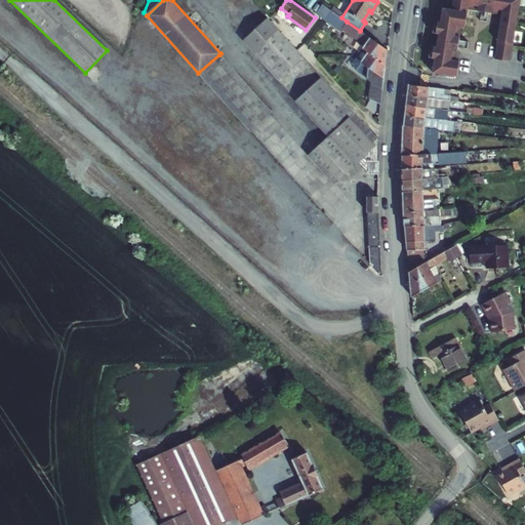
[(453,0),(452,10),(443,8),(441,23),(435,22),(433,33),(439,34),(437,47),(431,46),(429,57),(435,58),(433,73),(457,77),(459,62),(456,61),(457,50),(453,49),(455,36),(459,37),(461,27),(465,28),(468,9),(478,10),(479,6),(492,8),(491,12),(501,14),(495,58),(511,61),(520,0),(453,0)]
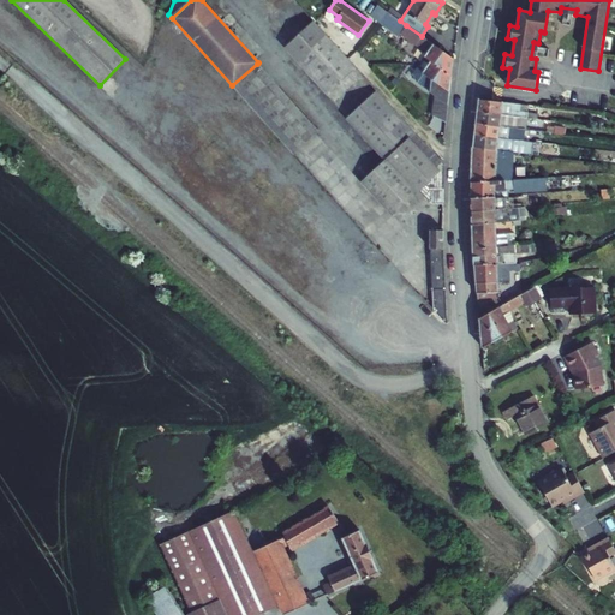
[(388,12),(378,5),(370,16),(380,22),(388,12)]
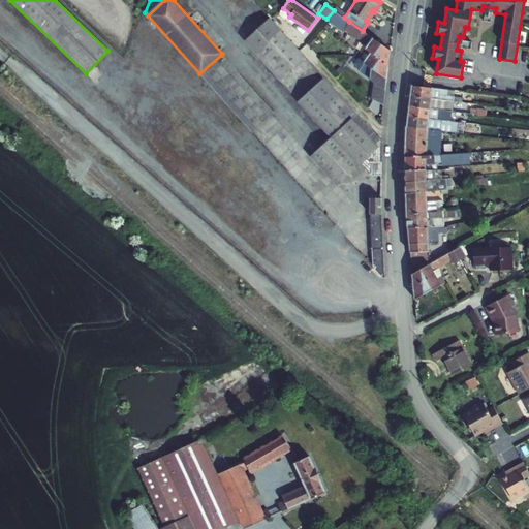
[(334,10),(327,19),(343,31),(345,29),(349,22),(344,18),(334,10)]
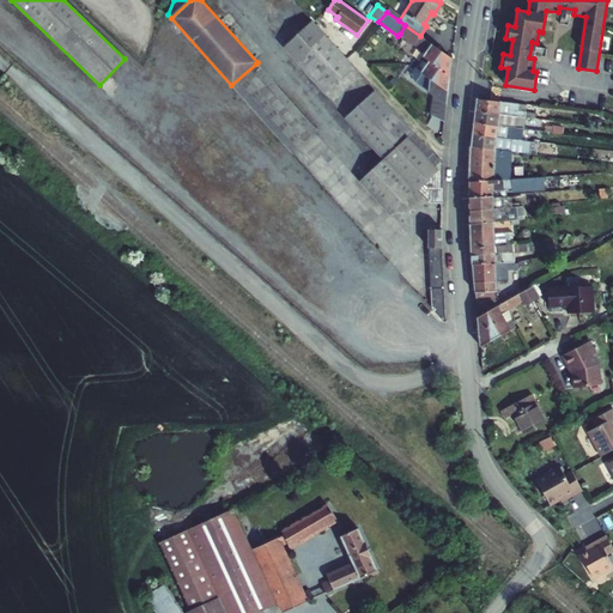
[(354,67),(314,22),(285,48),(326,93),(354,67)]
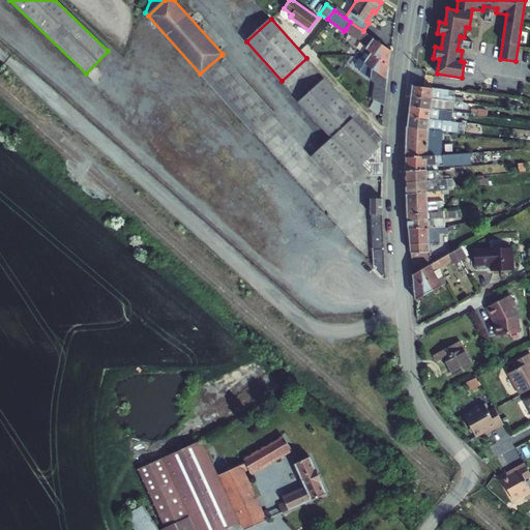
[(391,51),(363,31),(350,22),(346,29),(369,46),(366,49),(389,65),(391,51)]
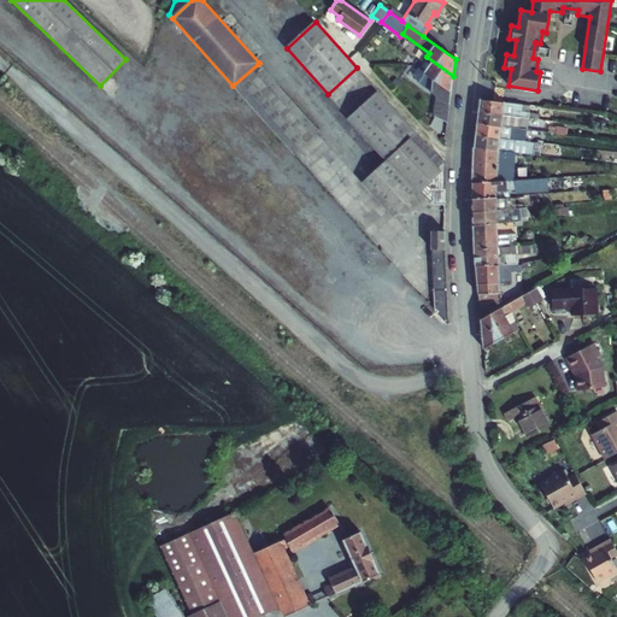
[(427,57),(415,74),(418,82),(436,95),(434,117),(447,123),(453,76),(427,57)]
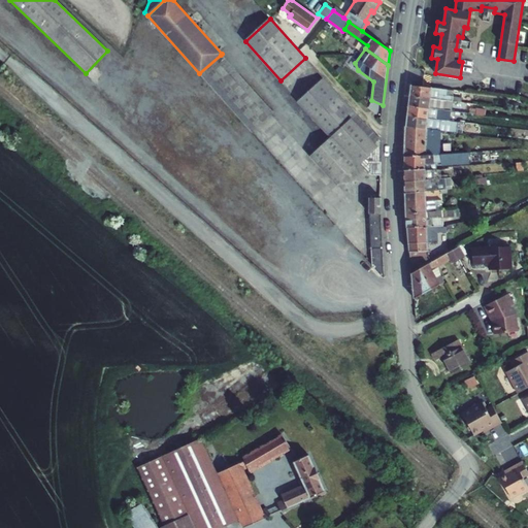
[(272,112),(221,55),(199,73),(253,131),(272,112)]
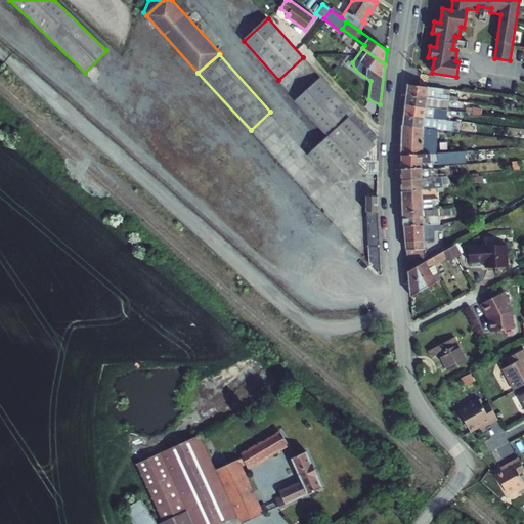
[(377,137),(321,77),(297,99),(330,135),(356,164),(357,163),(363,158),(365,160),(365,171),(368,174),(379,174),(379,139),(377,137)]
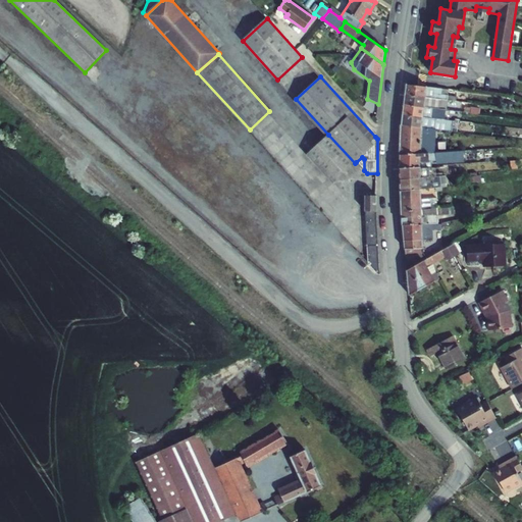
[(405,95),(448,101),(448,100),(456,101),(457,97),(448,96),(449,90),(407,84),(405,95)]
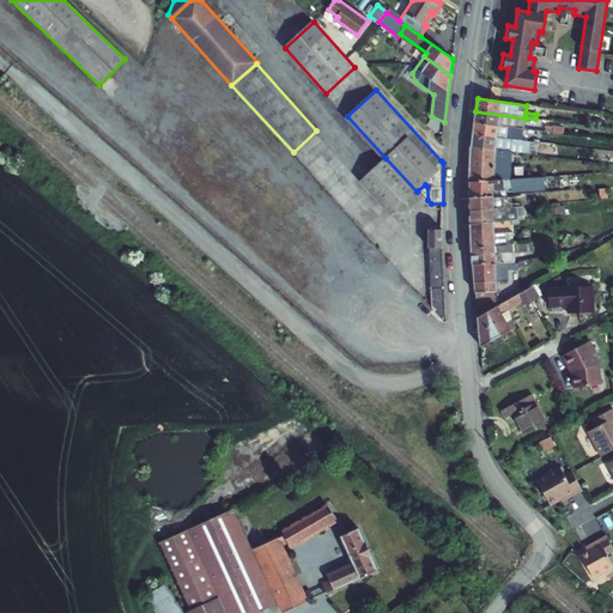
[(475,111),(474,122),(523,129),(526,119),(475,111)]
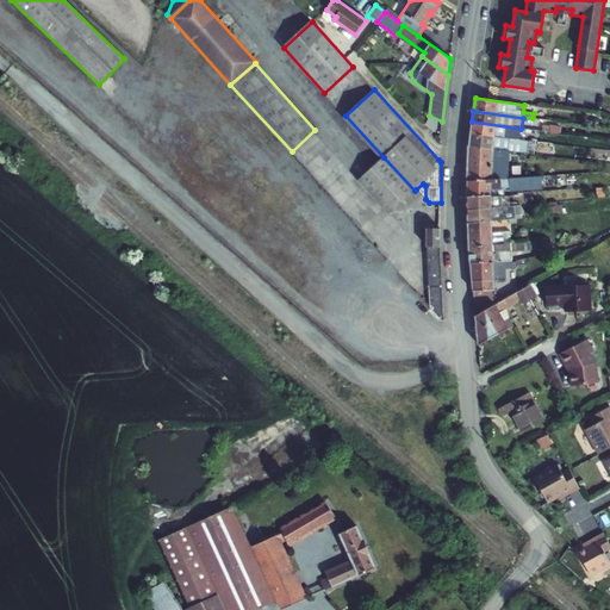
[(471,134),(520,139),(521,129),(472,122),(471,134)]
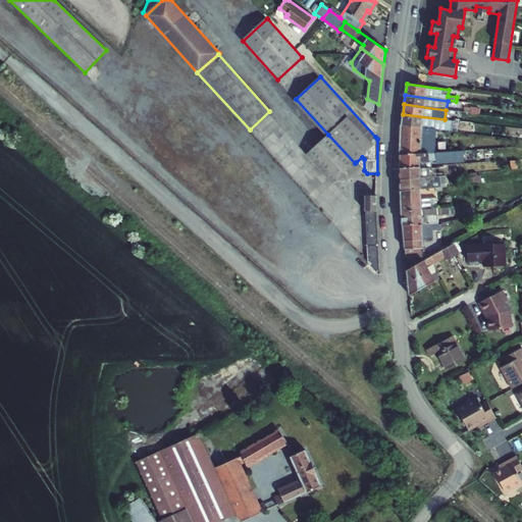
[(434,128),(453,132),(454,120),(445,119),(403,114),(402,124),(434,128)]
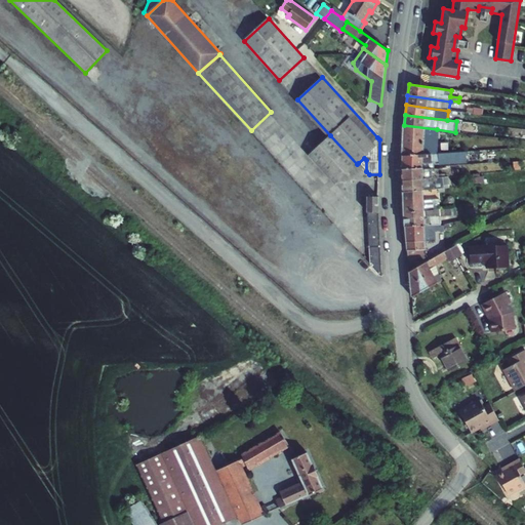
[(404,125),(402,156),(436,154),(437,129),(404,125)]
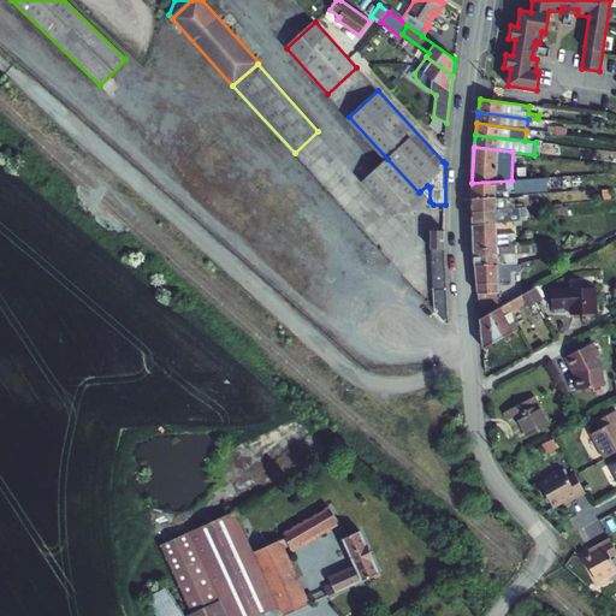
[(419,193),(388,159),(362,183),(392,215),(419,193)]
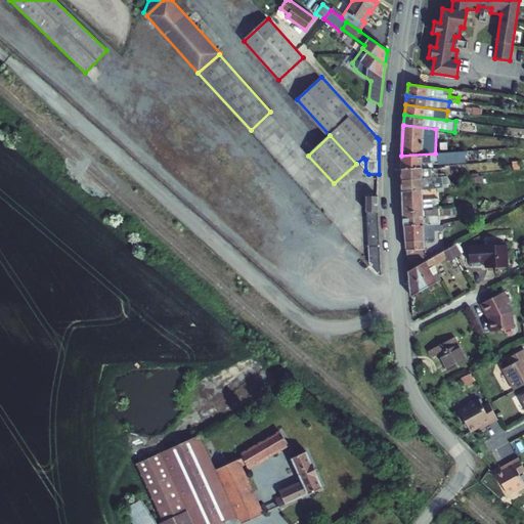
[(435,154),(401,156),(401,169),(422,168),(433,167),(433,162),(437,162),(437,164),(466,162),(466,151),(465,150),(435,154)]
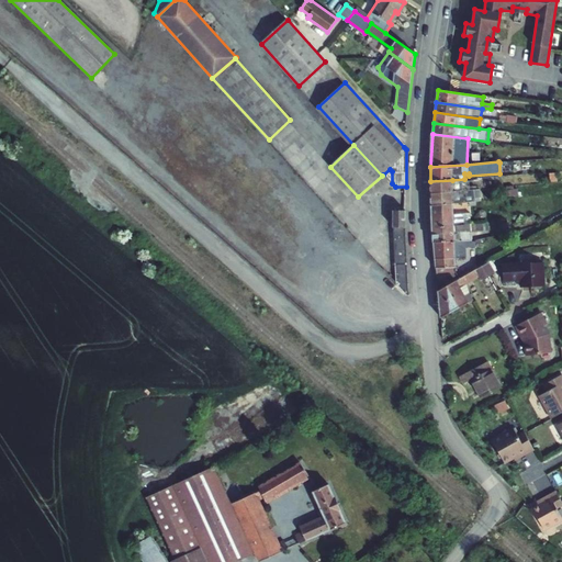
[(452,180),(430,181),(430,193),(463,191),(462,181),(465,181),(464,179),(452,180)]
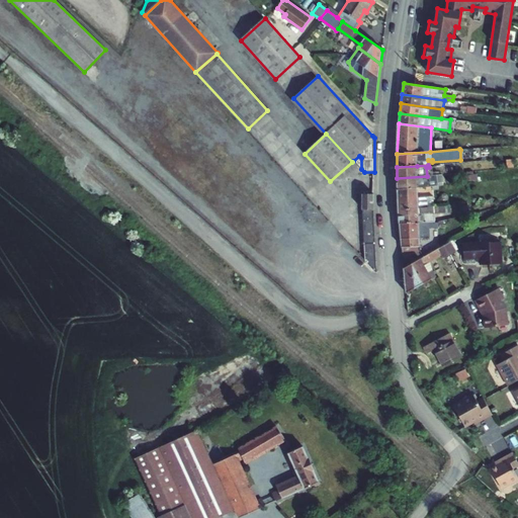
[(427,176),(397,178),(398,189),(418,187),(438,185),(436,175),(427,176)]
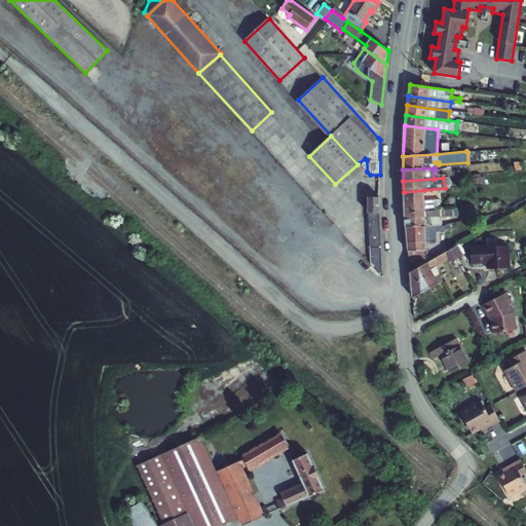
[(404,192),(404,213),(434,211),(433,203),(440,203),(440,199),(424,200),(424,190),(404,192)]
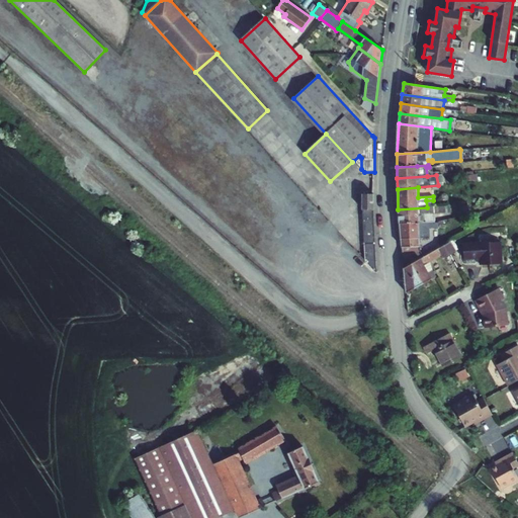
[(373,209),(374,194),(362,194),(362,210),(365,261),(375,273),(376,273),(373,209)]
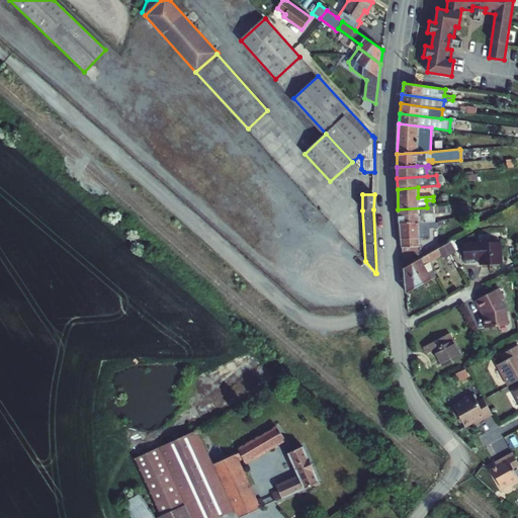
[(398,209),(400,223),(435,223),(434,213),(450,211),(449,206),(439,207),(439,206),(427,207),(398,209)]
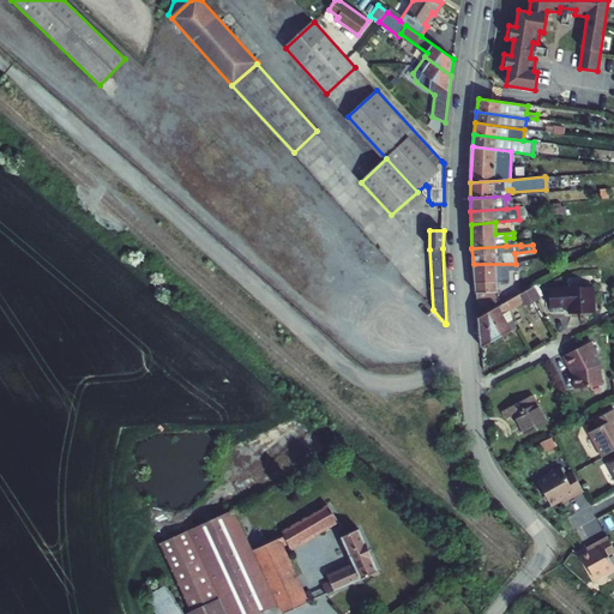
[(479,318),(503,304),(498,296),(498,282),(509,282),(509,270),(519,270),(519,264),(516,264),(474,264),(479,318)]
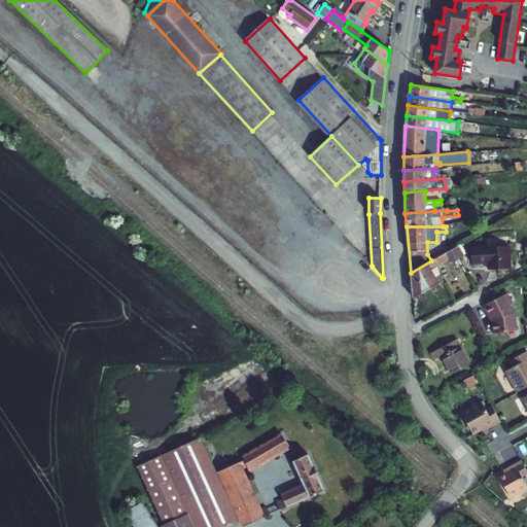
[(411,273),(412,285),(437,271),(437,266),(449,259),(451,262),(463,255),(457,246),(431,260),(411,273)]
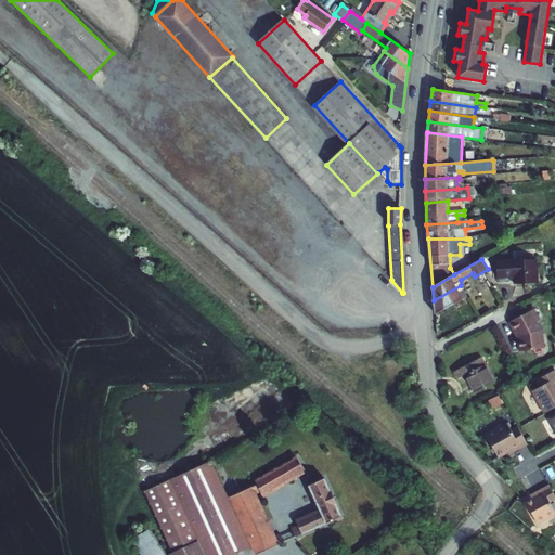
[(532,286),(536,283),(534,279),(537,279),(536,259),(497,261),(498,278),(514,276),(514,284),(525,283),(528,286),(532,286)]
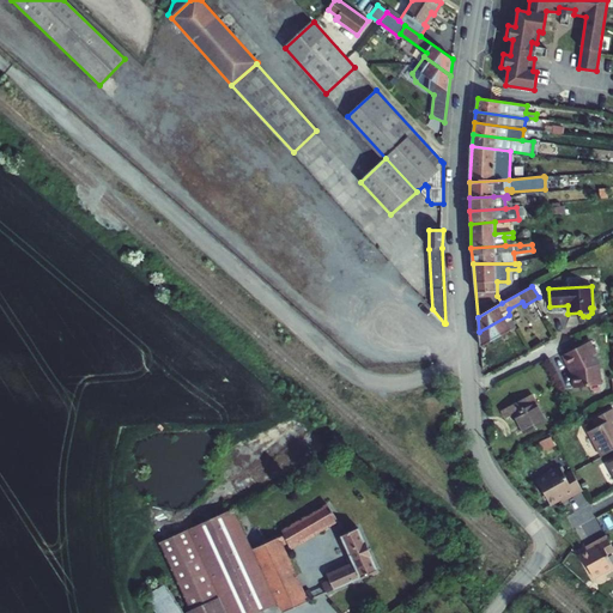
[(509,315),(479,332),(480,346),(516,327),(509,315)]
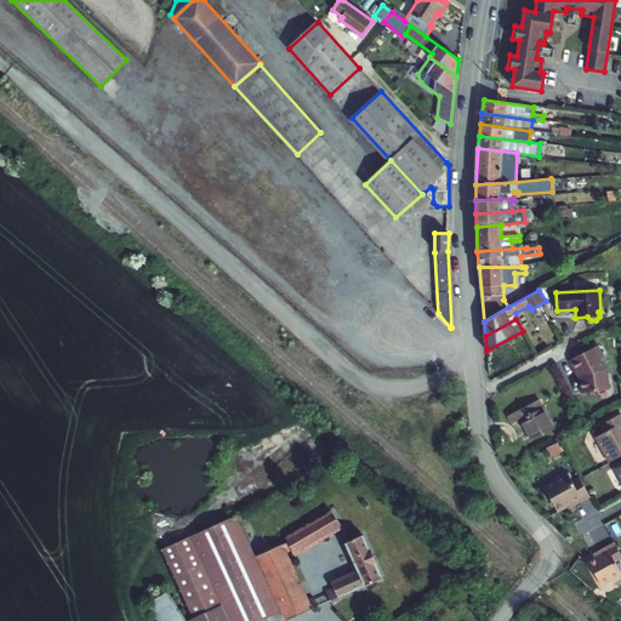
[(597,346),(569,360),(576,375),(579,374),(581,377),(581,381),(580,382),(581,393),(609,389),(605,369),(602,360),(603,357),(597,346)]
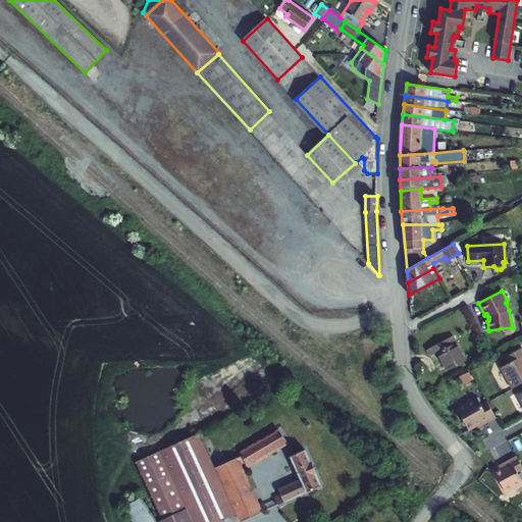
[(447,369),(465,359),(453,335),(427,349),(431,356),(437,353),(447,369)]
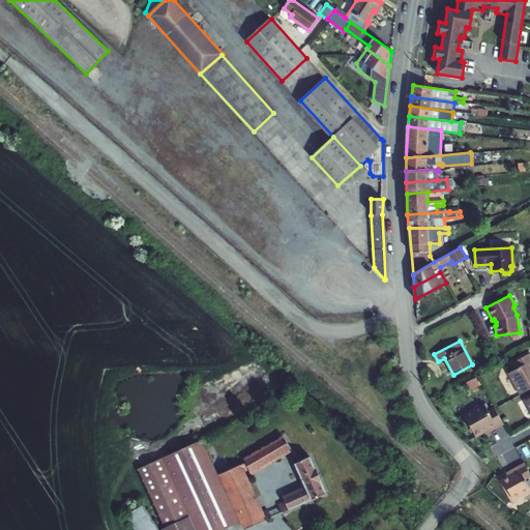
[(529,353),(511,363),(516,370),(508,374),(520,394),(529,388),(529,353)]
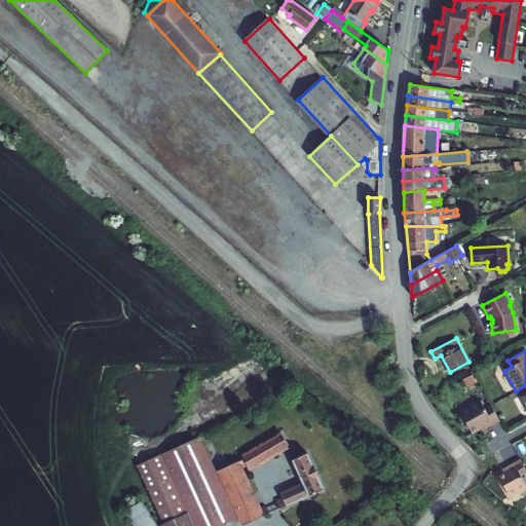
[(482,431),(500,421),(490,404),(484,407),(481,401),(460,412),(473,434),(481,428),(482,431)]
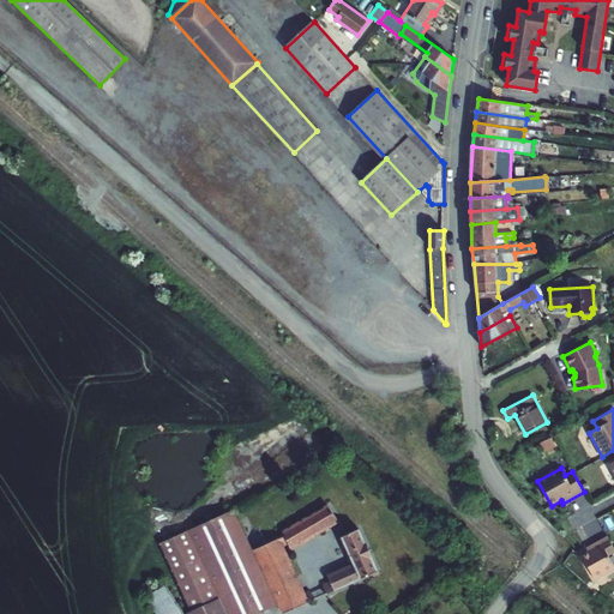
[(286,536),(253,551),(235,509),(190,530),(227,613),(258,613),(280,605),(283,613),(314,600),(311,591),(304,594),(282,547),(289,545),(292,548),(337,521),(329,505),(283,533),(286,536)]
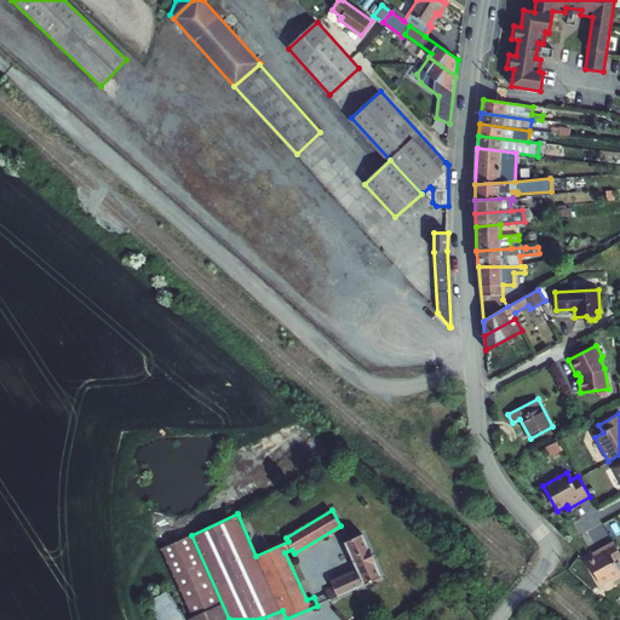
[(326,591),(329,600),(382,577),(362,534),(345,541),(355,564),(352,566),(355,570),(331,581),(334,587),(326,591)]
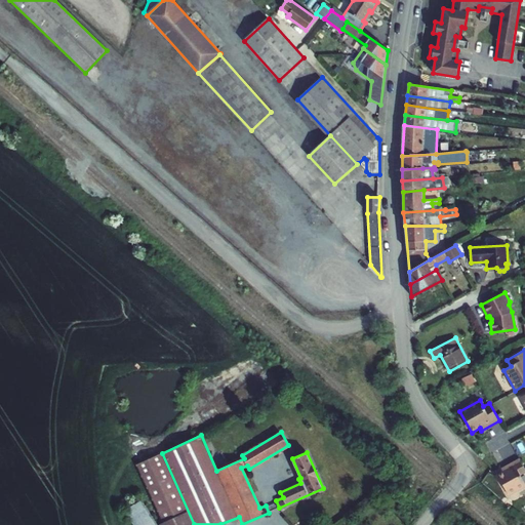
[(194,524),(162,453),(136,465),(163,523),(158,524),(142,499),(124,511),(133,524),(194,524)]
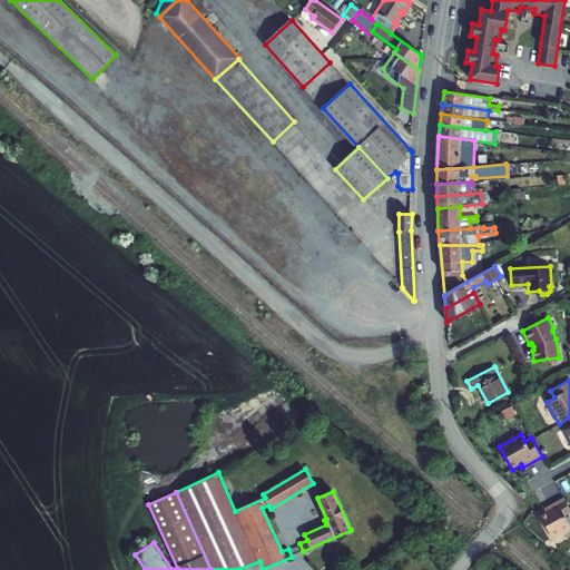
[(569,524),(564,516),(569,512),(569,509),(563,498),(544,509),(546,511),(540,514),(552,538),(569,528),(569,524)]
